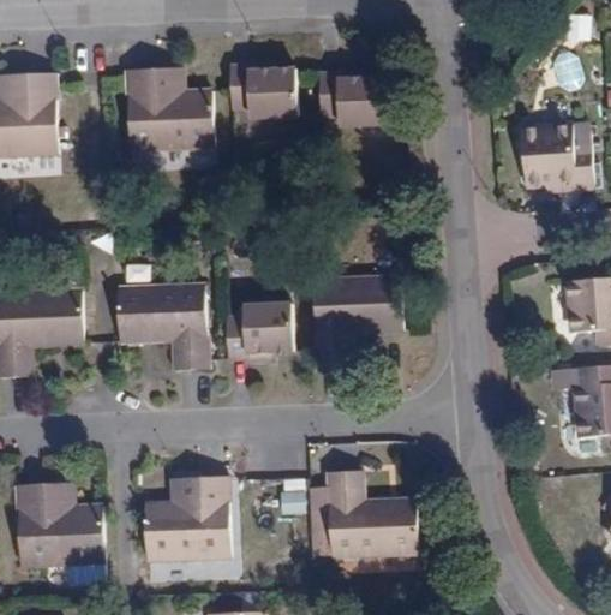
[(587,41),(588,15),(567,15),(565,41),(587,41)]
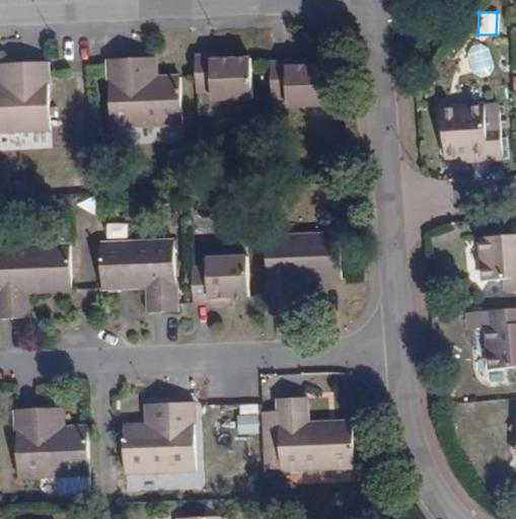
[(464,46),(470,77),(491,73),(485,42),(464,46)]
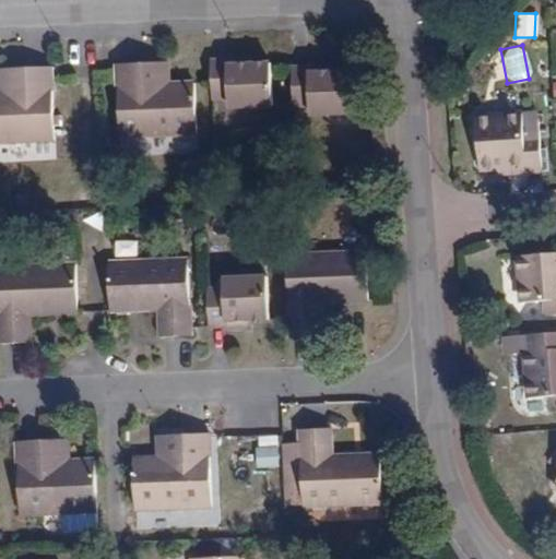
[(227,108),(270,107),(268,66),(248,66),(232,66),(232,58),(209,59),(211,98),(227,98),(227,108)]
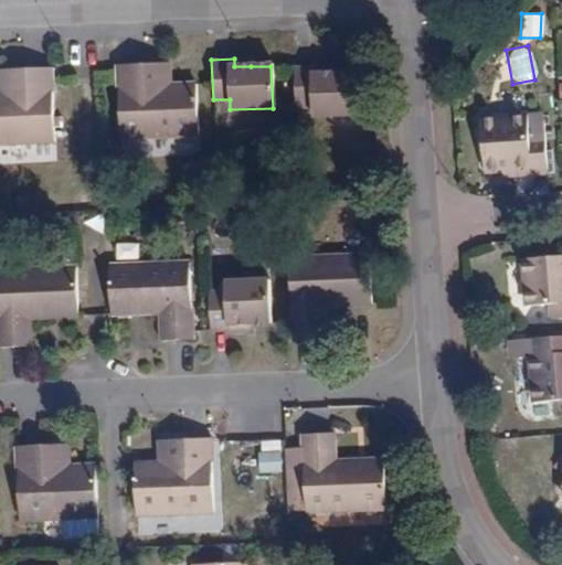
[(167,82),(167,61),(155,62),(156,82),(167,82)]
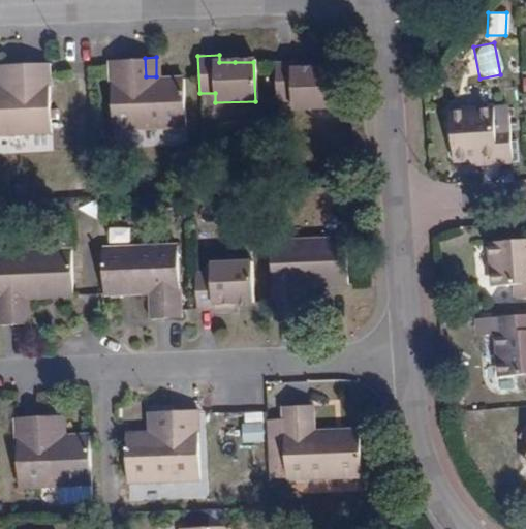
[(156,76),(146,76),(145,58),(107,58),(111,127),(183,125),(181,75),(156,76)]
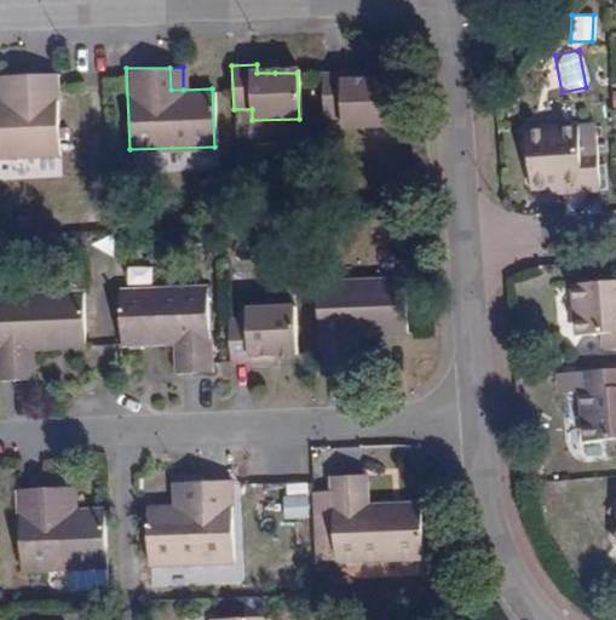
[(0,156),(56,154),(52,75),(6,78),(6,99),(0,99),(0,156)]
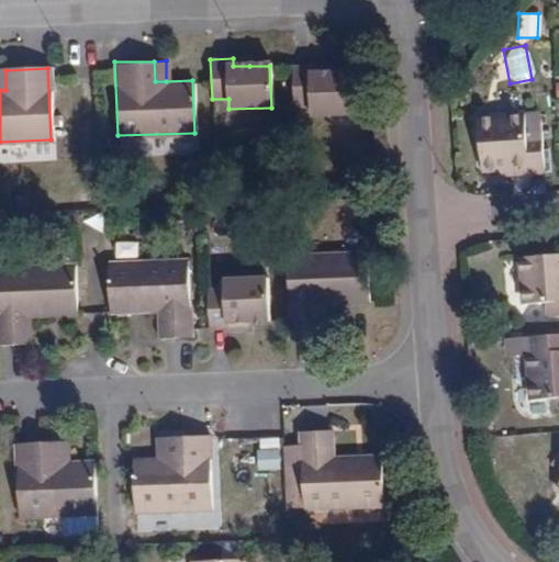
[(314,78),(315,70),(291,70),(292,109),(311,109),(311,117),(351,117),(350,76),(332,77),(314,78)]
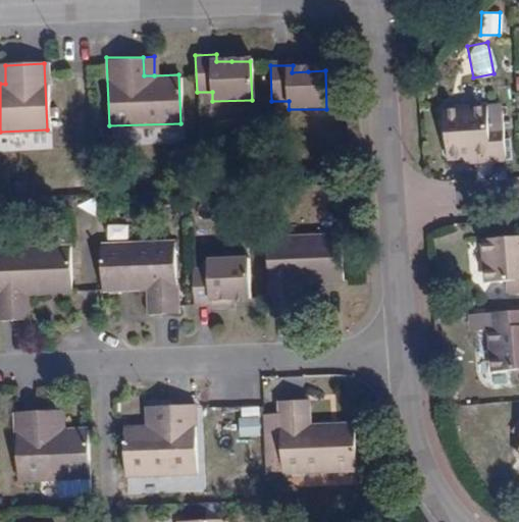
[(443,119),(447,167),(460,166),(470,166),(470,172),(503,171),(500,138),(486,138),(484,115),(443,119)]
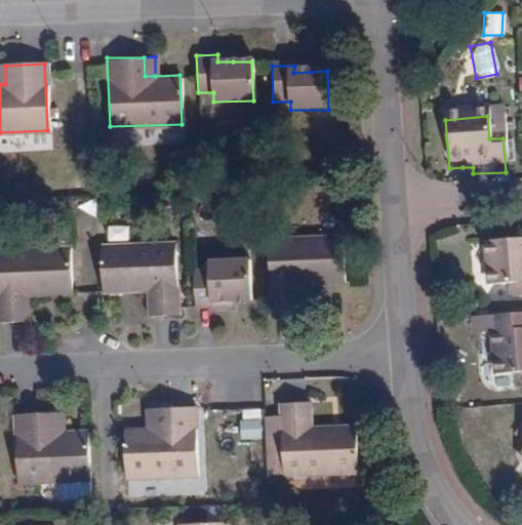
[(343,236),(267,238),(269,308),(300,307),(300,280),(345,279),(343,236)]
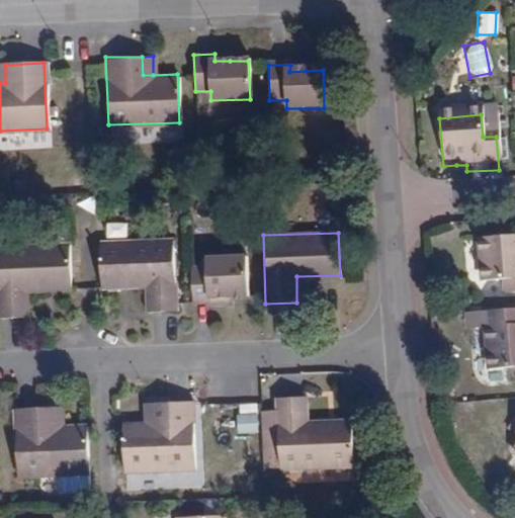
[(497,292),(514,291),(514,235),(476,238),(480,280),(496,280),(497,292)]
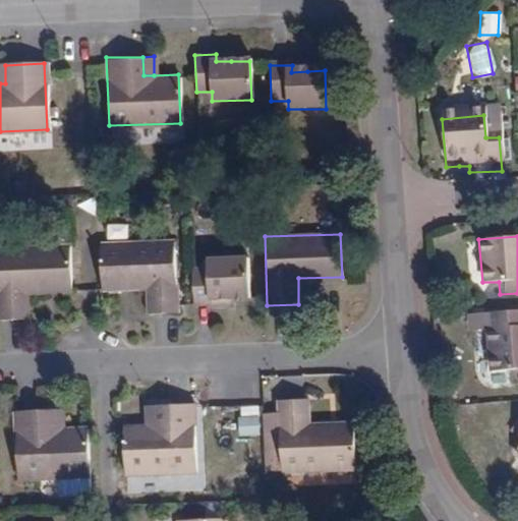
[(175,310),(173,243),(99,245),(101,289),(147,288),(148,311),(175,310)]
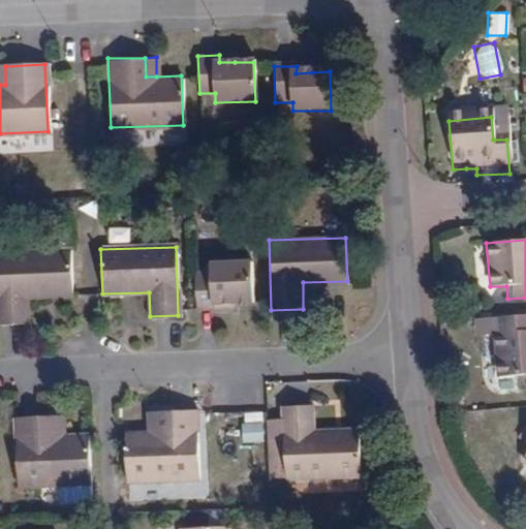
[(28,299),(71,297),(69,252),(0,255),(0,324),(28,324),(28,299)]
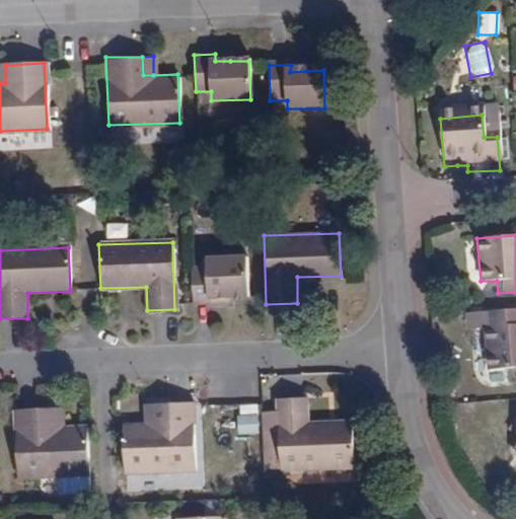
[(206,255),(206,264),(189,264),(191,300),(211,300),(211,292),(228,292),(245,292),(243,253),(206,255)]
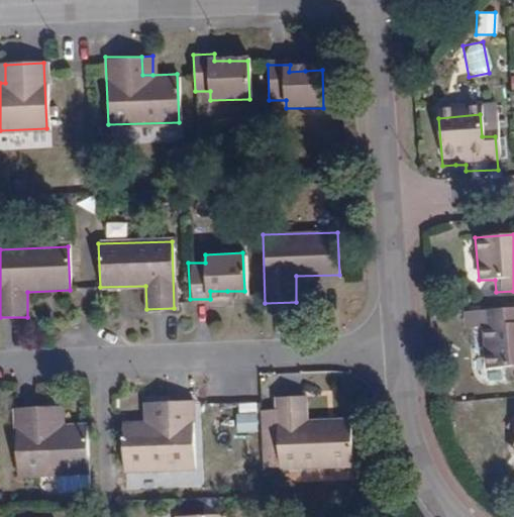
[(210,299),(227,299),(227,291),(210,291),(210,299)]
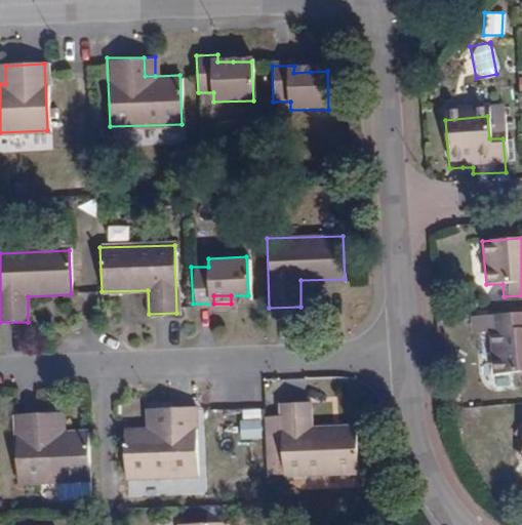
[(521,311),(490,314),(491,329),(488,329),(492,372),(513,371),(514,386),(521,384),(521,311)]
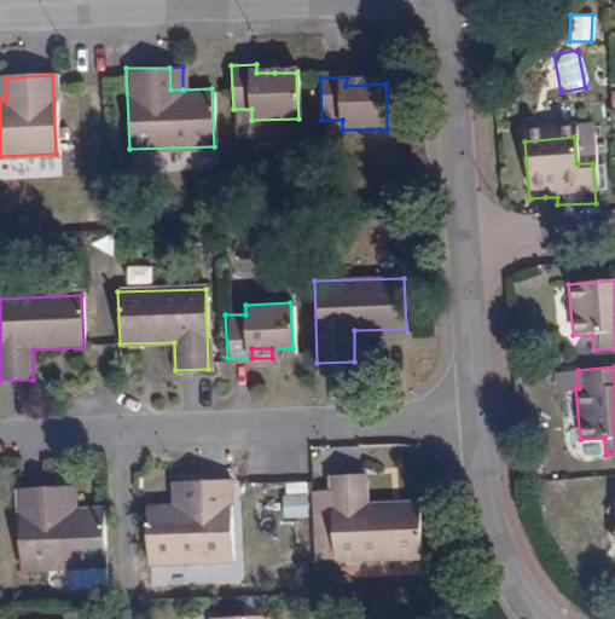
[(184,501),(170,499),(145,501),(148,557),(231,555),(227,476),(184,478),(184,501)]
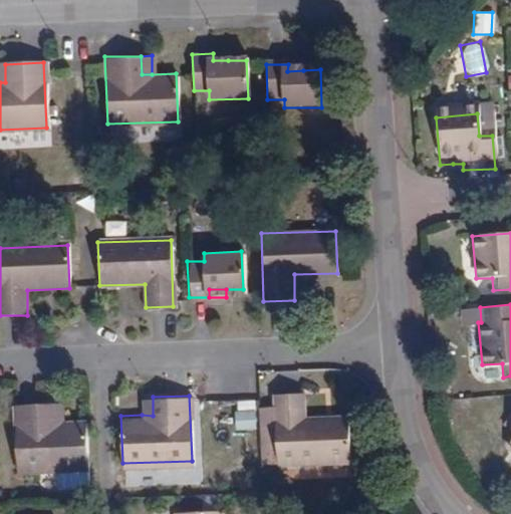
[(305,423),(304,396),(273,398),(274,413),(260,413),(263,467),(350,463),(348,422),(305,423)]
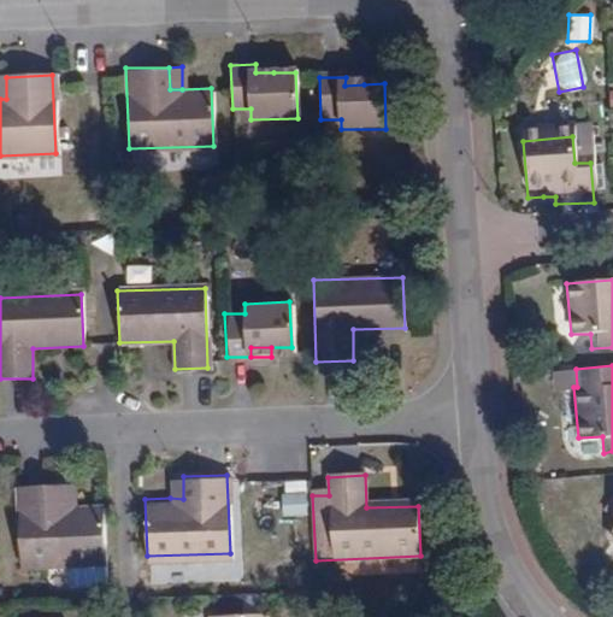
[(183,476),(170,476),(170,498),(183,499),(183,476)]
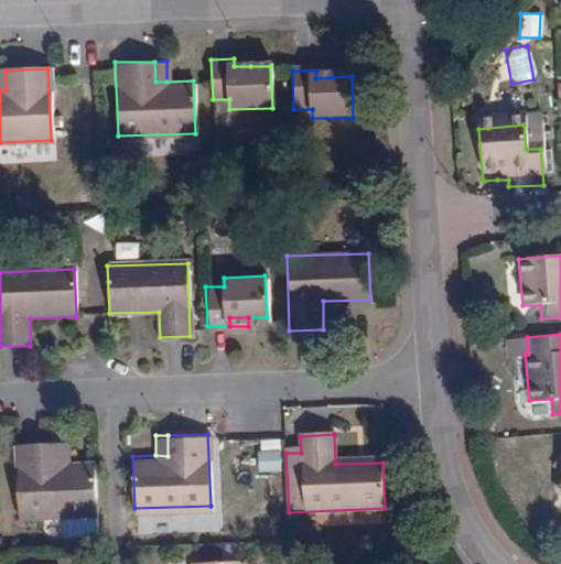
[(56,442),(57,463),(68,463),(67,441),(57,442),(56,442)]
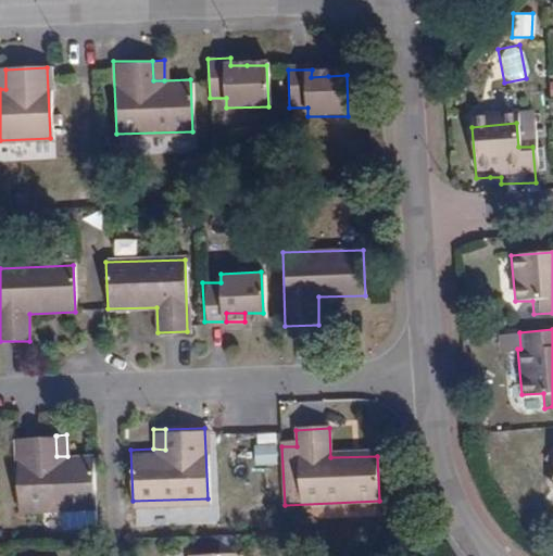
[(67,456),(57,456),(55,436),(17,437),(20,508),(60,507),(61,527),(93,526),(92,506),(91,455),(67,456)]
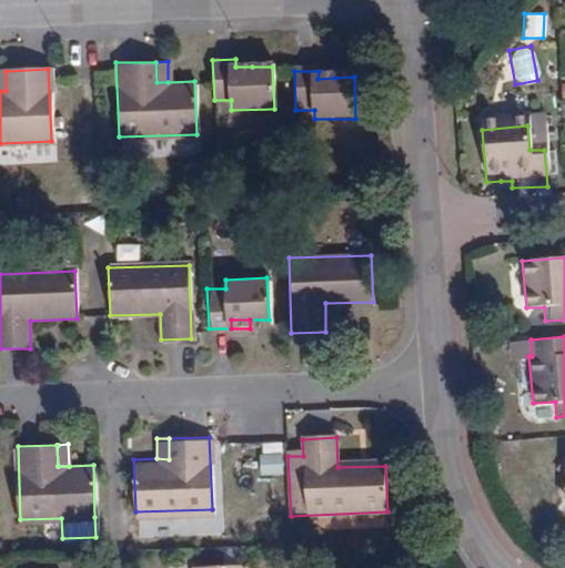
[(253,455),(258,477),(280,473),(275,450),(253,455)]
